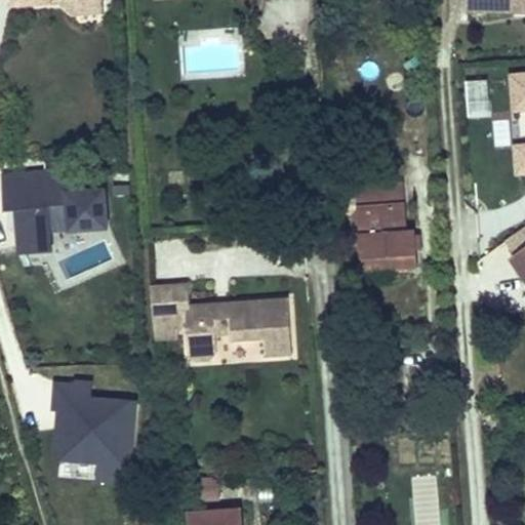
[(524,0),(470,0),(471,1),(486,1),(486,11),(516,11),(516,5),(524,5),(524,0)]
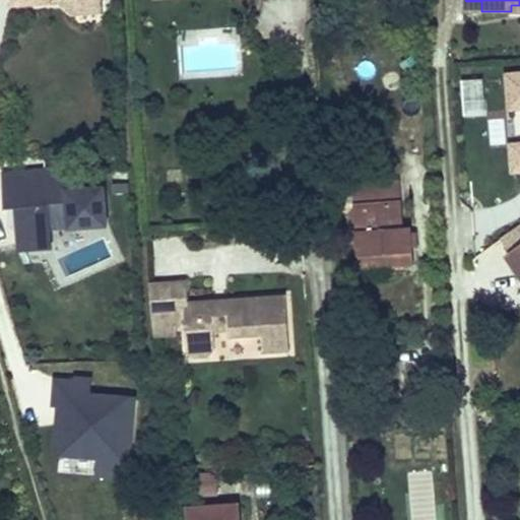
[(466,11),(481,11),(481,1),(466,1),(466,11)]
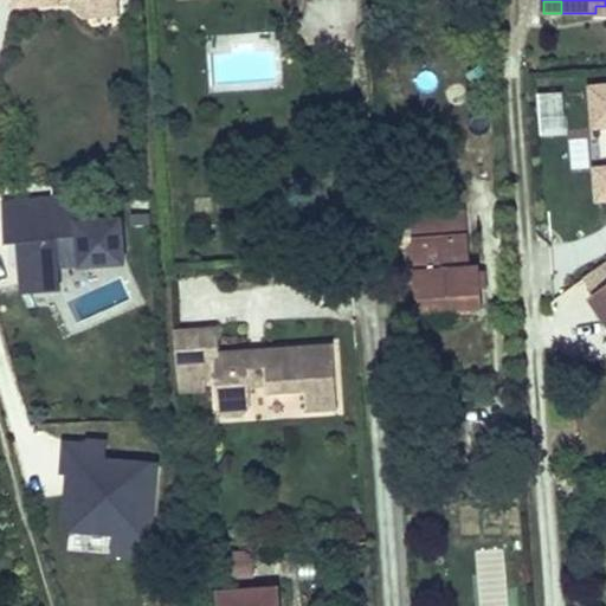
[(120,18),(120,2),(68,6),(83,20),(120,18)]
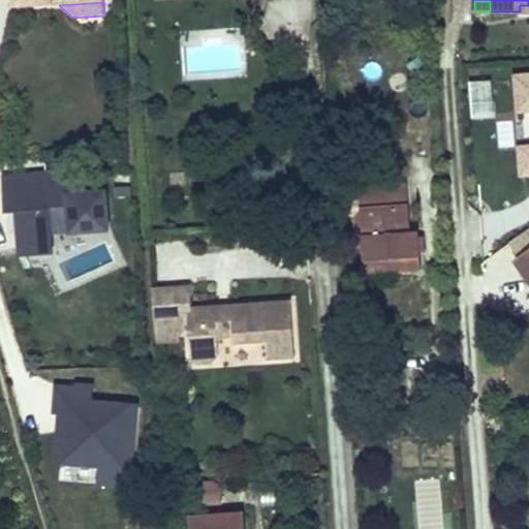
[(528,72),(510,74),(519,177),(528,176),(528,72)]
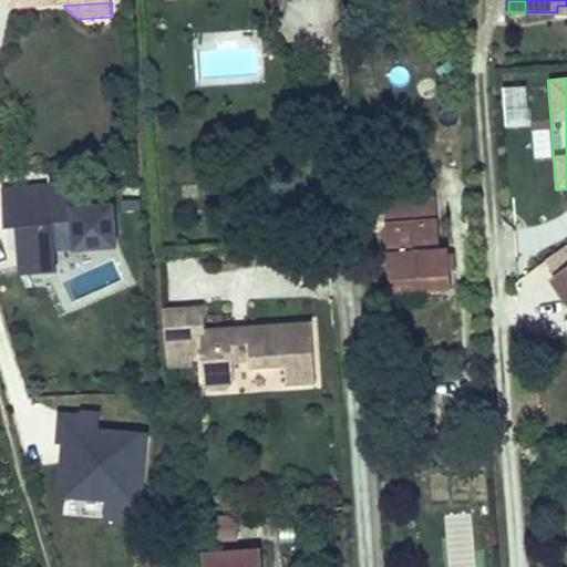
[(524,88),(502,90),(505,130),(528,127),(524,88)]
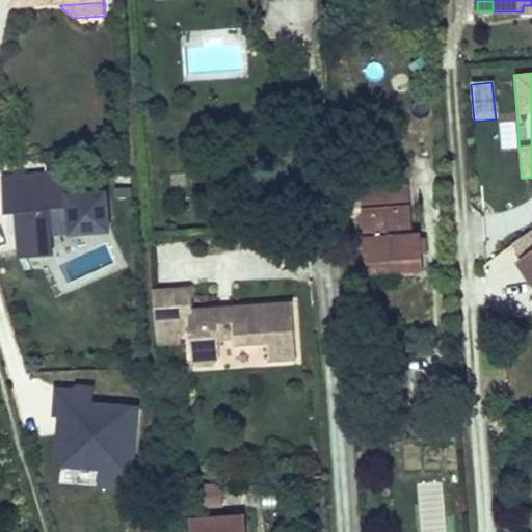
[(71,195),(69,174),(48,175),(49,197),(71,195)]
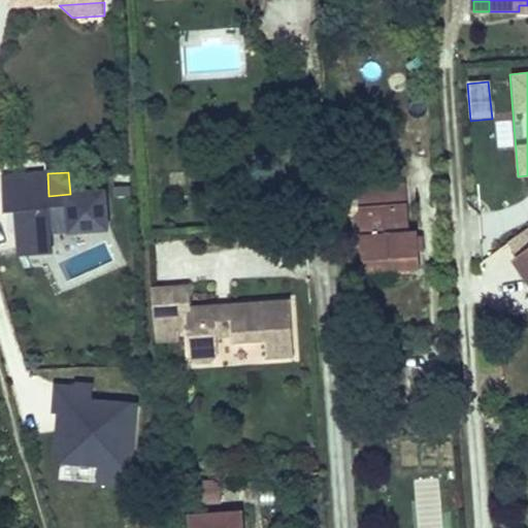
[(109,230),(106,191),(70,194),(48,196),(47,173),(2,177),(5,212),(17,211),(21,257),(54,255),(52,234),(109,230)]
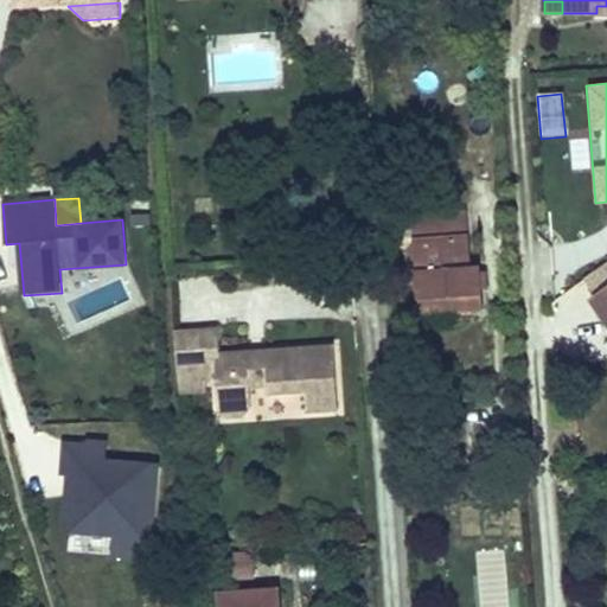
[(454,298),(455,312),(484,310),(480,267),(471,267),(466,210),(413,215),(420,300),(454,298)]
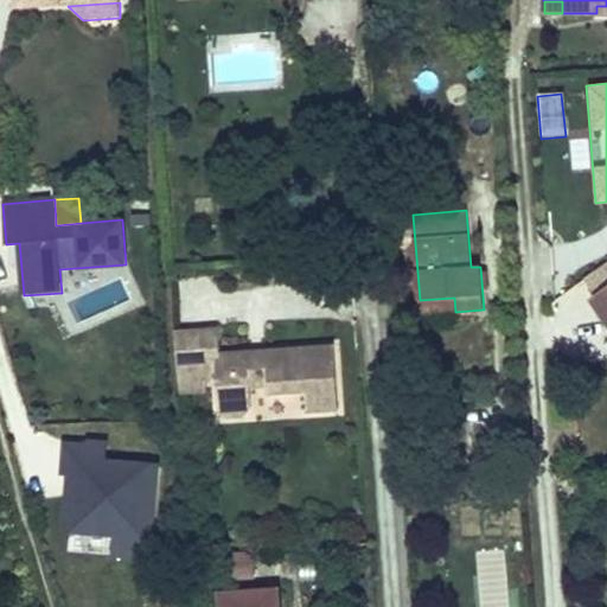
[(606,263),(585,280),(596,295),(606,287),(606,263)]
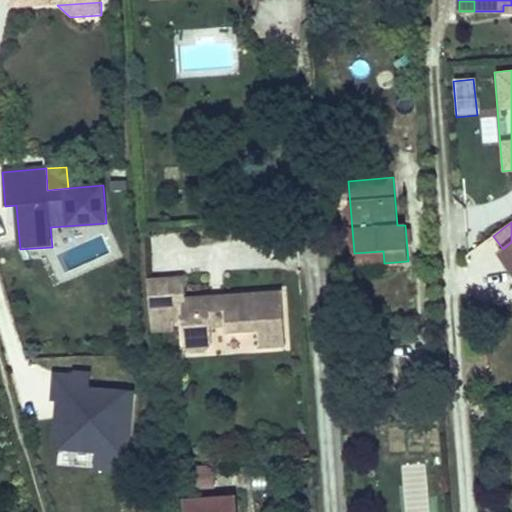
[(511,242),(503,249),(499,252),(511,269),(511,242)]
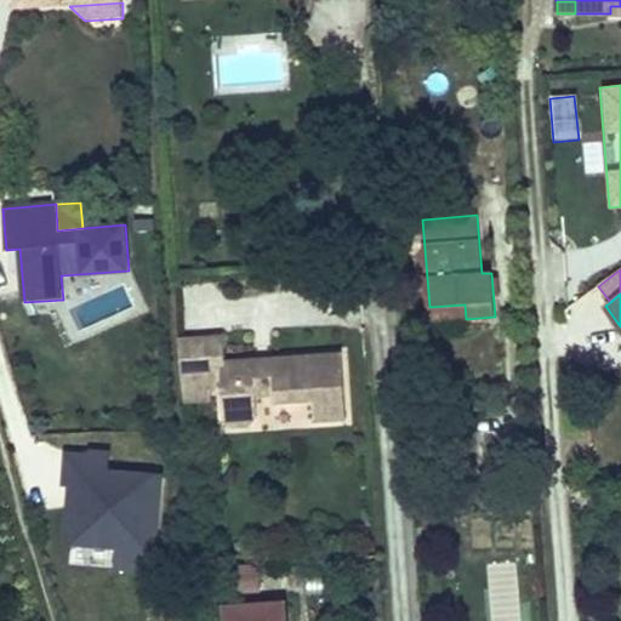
[(431,323),(466,319),(465,305),(429,307),(431,323)]
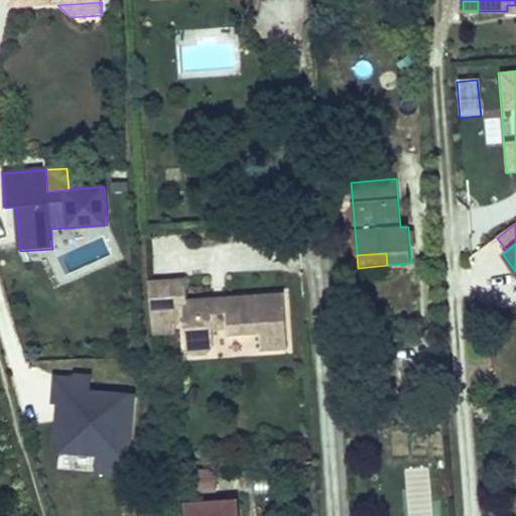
[(185,279),(170,280),(172,301),(186,300),(185,279)]
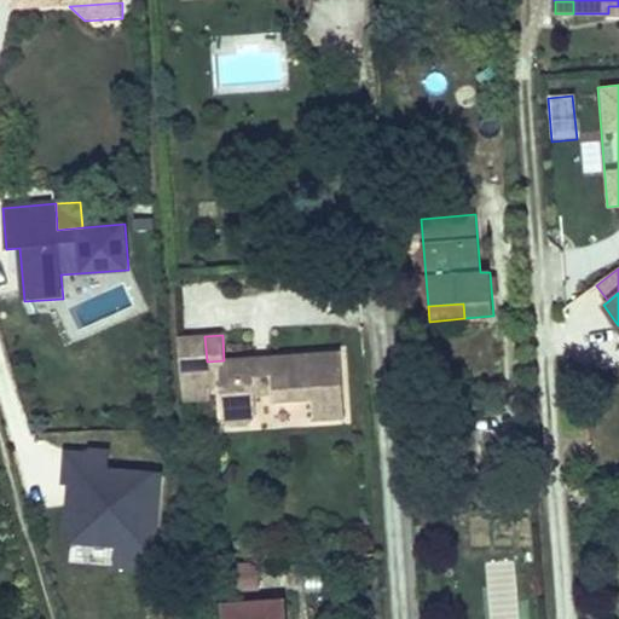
[(254,363),(254,358),(207,362),(204,336),(179,339),(183,392),(221,389),(224,420),(232,427),(250,426),(258,416),(256,397),(273,394),(275,403),(312,400),(314,421),(346,418),(341,352),(271,357),(271,362),(254,363)]
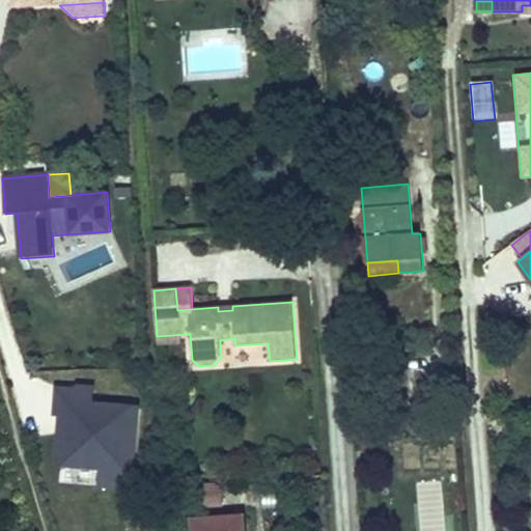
[(177,342),(176,335),(157,336),(158,344),(177,342)]
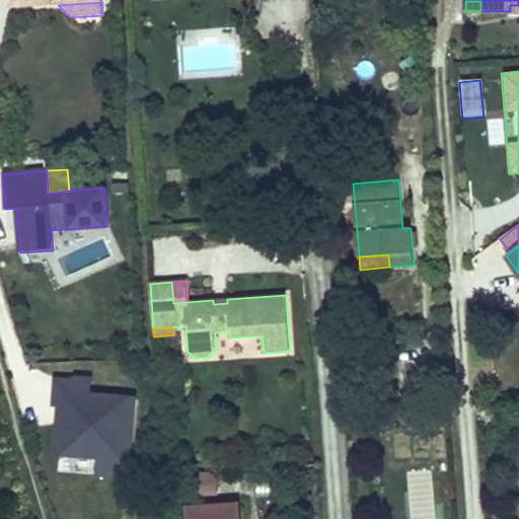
[(125,478),(132,399),(87,394),(89,380),(74,378),(73,381),(55,380),(52,405),(65,406),(64,421),(55,421),(53,439),(59,440),(57,454),(94,458),(93,475),(125,478)]
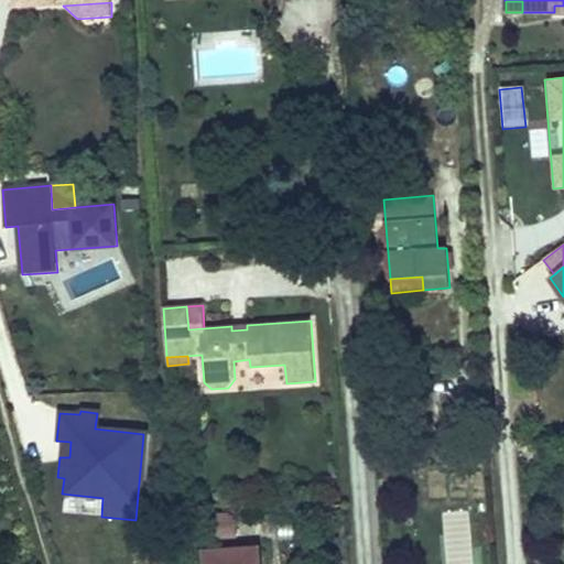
[(236,535),(235,513),(206,516),(207,538),(236,535)]
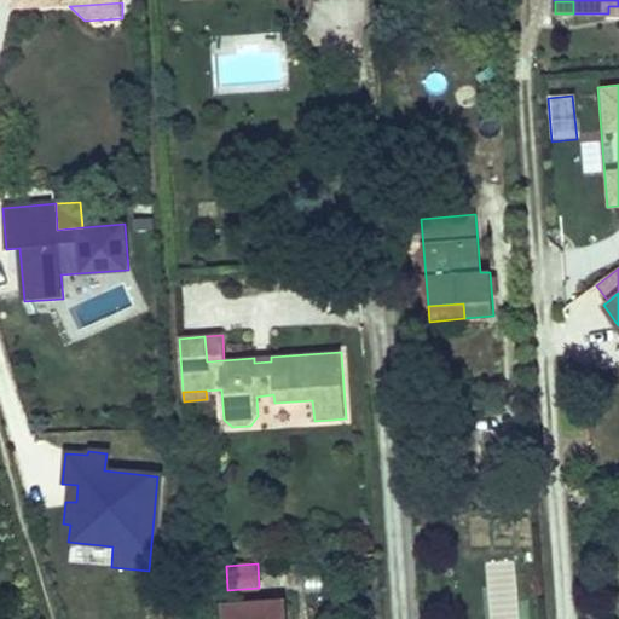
[(284,618),(284,602),(226,606),(226,618),(284,618)]
